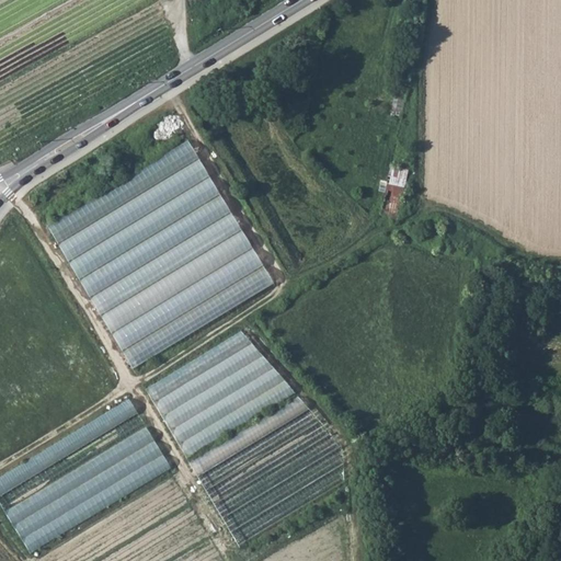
[(130,365),(274,288),(196,145),(49,224),(79,278),(110,263),(118,279),(136,271),(144,284),(139,289),(142,292),(137,300),(152,311),(155,315),(142,331),(133,324),(138,316),(135,310),(126,305),(121,307),(119,306),(115,298),(107,309),(101,304),(98,297),(94,298),(130,365)]
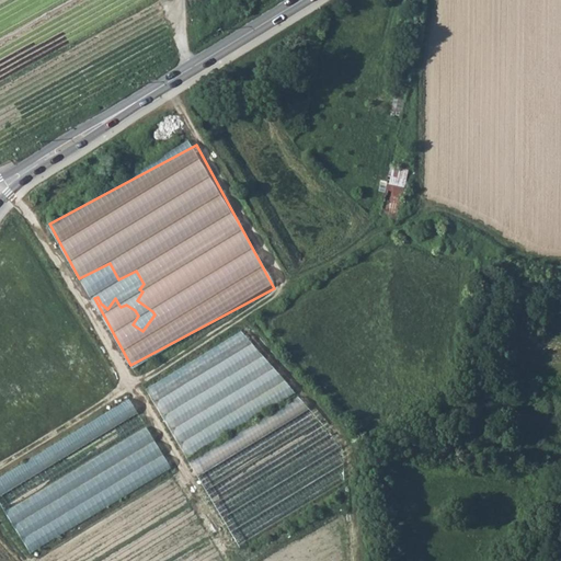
[(389,167),(385,214),(402,215),(407,168),(389,167)]
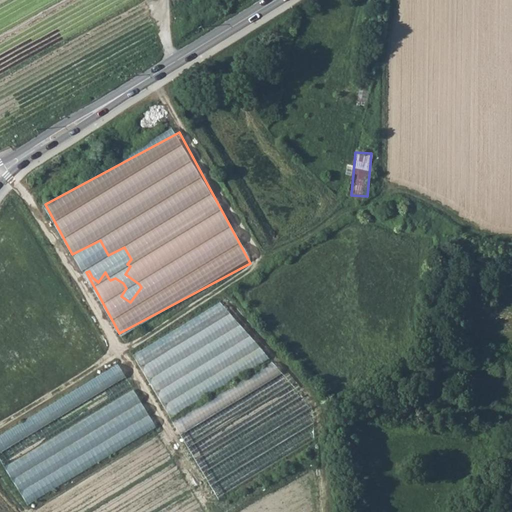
[(229,300),(134,353),(163,405),(191,389),(197,400),(264,363),(229,300)]
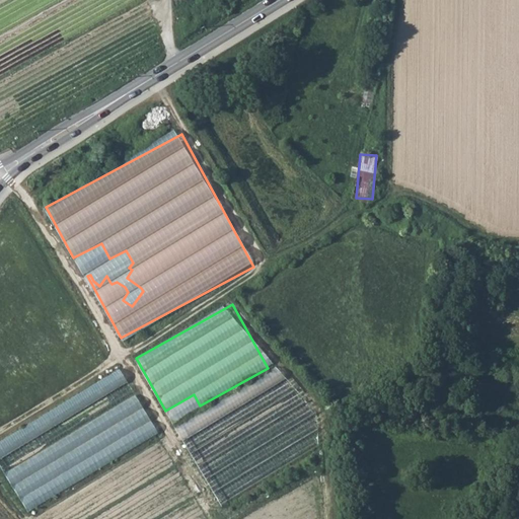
[(218,502),(327,446),(287,367),(195,414),(197,419),(179,427),(218,502)]
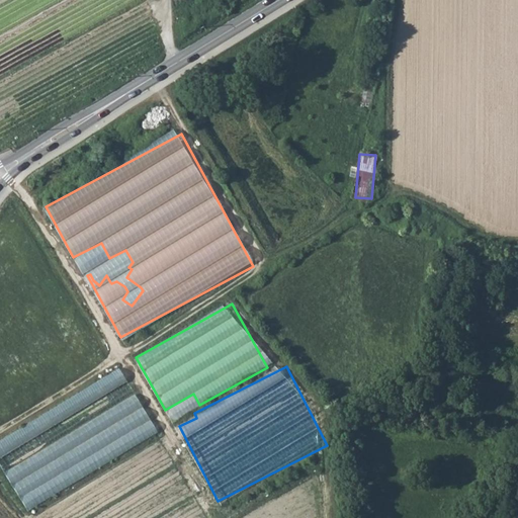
[(123,370),(0,436),(0,460),(26,509),(111,462),(105,450),(111,446),(116,455),(158,433),(123,370)]
